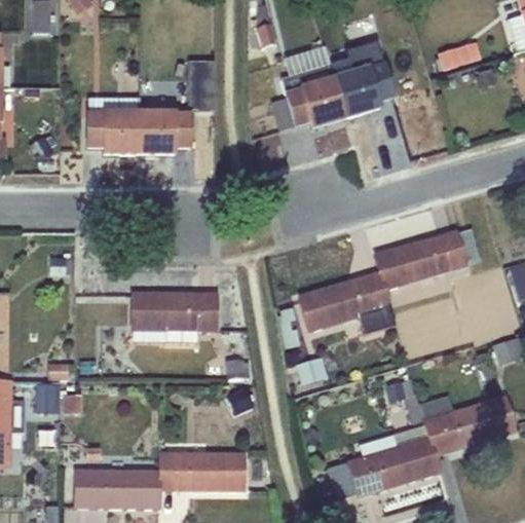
[(67,0),(77,14),(94,4),(90,0),(67,0)]
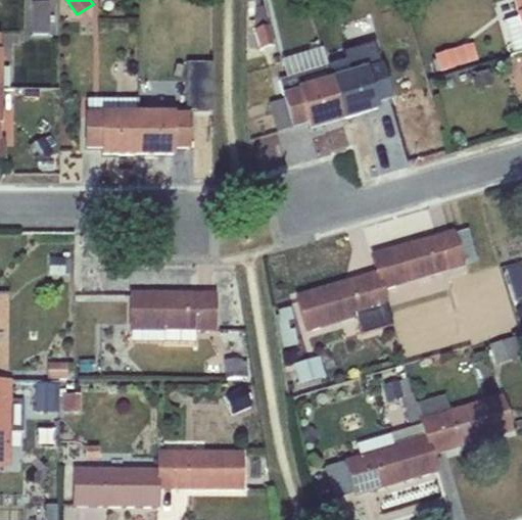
[(254,12),(254,28),(268,25),(262,5),(259,0),(247,0),(249,13),(254,12)]
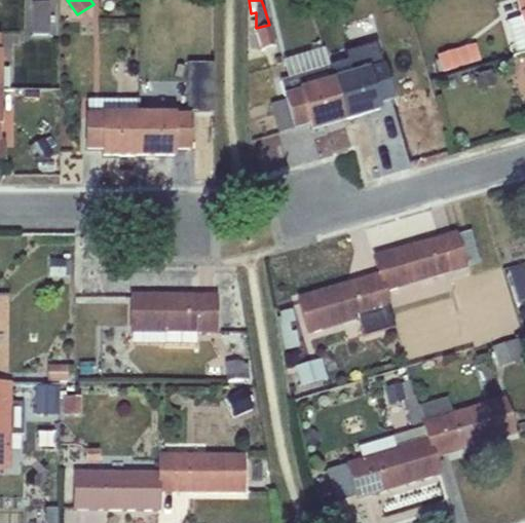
[(521,15),(507,20),(517,53),(524,50),(524,0),(517,0),(521,15)]
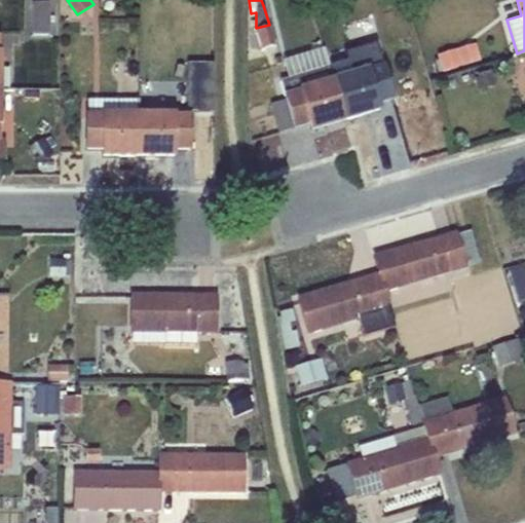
[(49,1),(34,1),(33,33),(49,34),(49,1)]
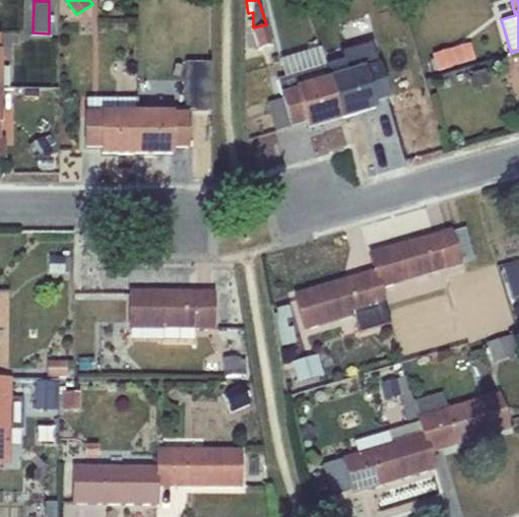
[(266,24),(253,27),(259,48),(271,44),(266,24)]
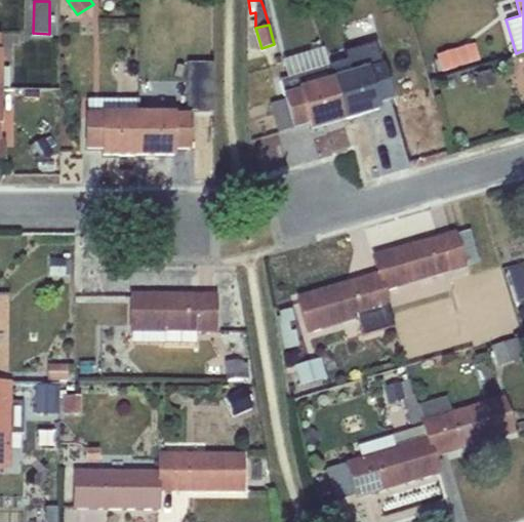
[(438,57),(434,58),(437,72),(481,58),(476,42),(437,53),(438,57)]
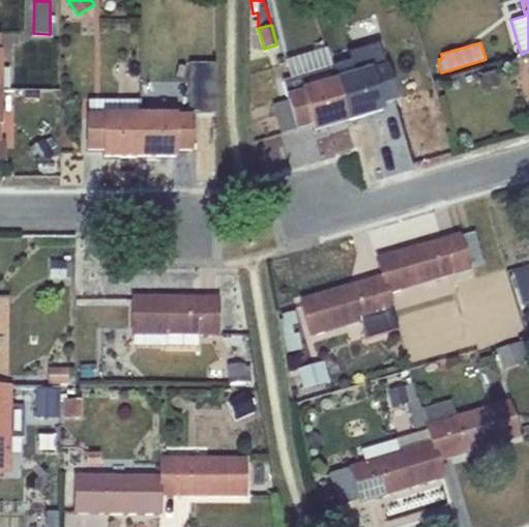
[(336,80),(348,119),(381,110),(380,103),(394,98),(379,44),(348,52),(350,58),(332,64),(336,80)]
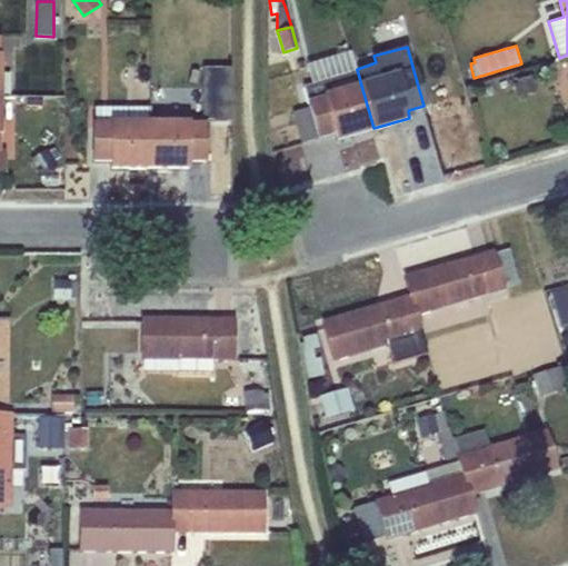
[(230,118),(230,67),(203,67),(203,118),(230,118)]
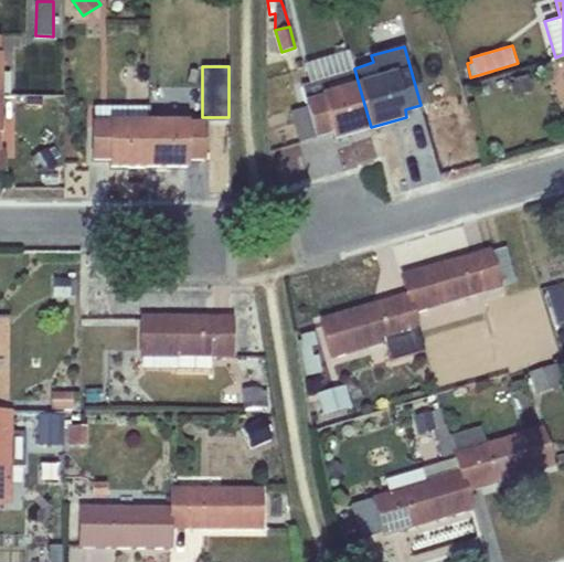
[(334,138),(371,127),(359,85),(353,70),(301,84),(308,106),(316,136),(332,131),(334,138)]
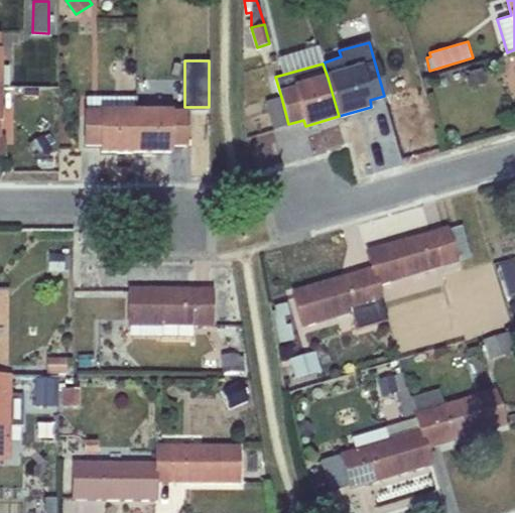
[(136,110),(136,96),(135,96),(135,97),(101,96),(101,113),(86,113),(85,145),(101,145),(101,151),(135,152),(136,110)]
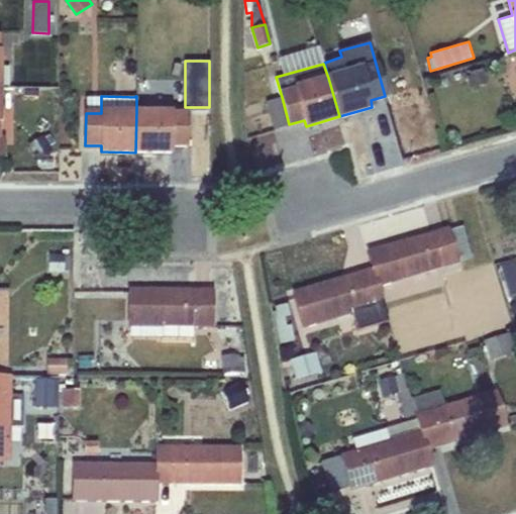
[(86,113),(101,113),(101,96),(86,96),(86,113)]
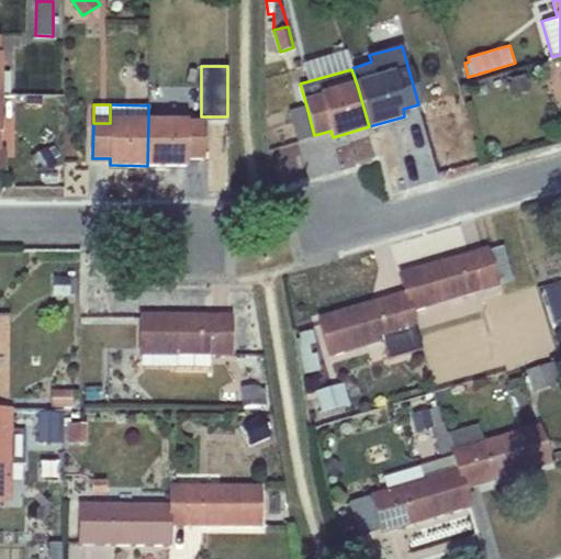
[(314,135),(306,105),(289,111),(298,140),(314,135)]
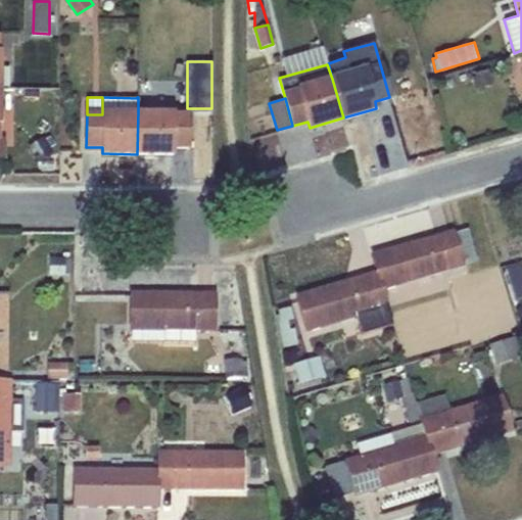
[(174,110),(138,111),(137,154),(172,154),(172,147),(187,147),(188,112),(174,112),(174,110)]
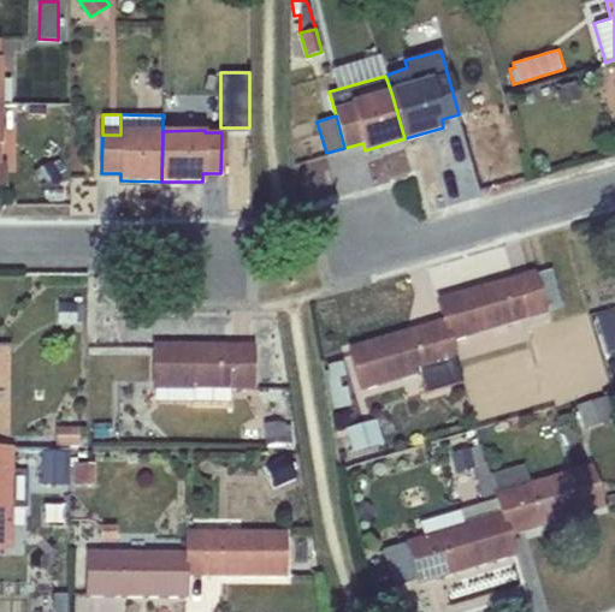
[(52,159),(34,170),(45,189),(63,178),(52,159)]
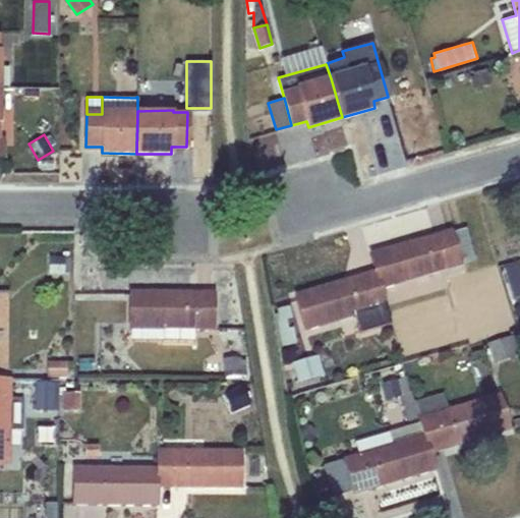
[(466,226),(451,231),(461,264),(476,259),(466,226)]
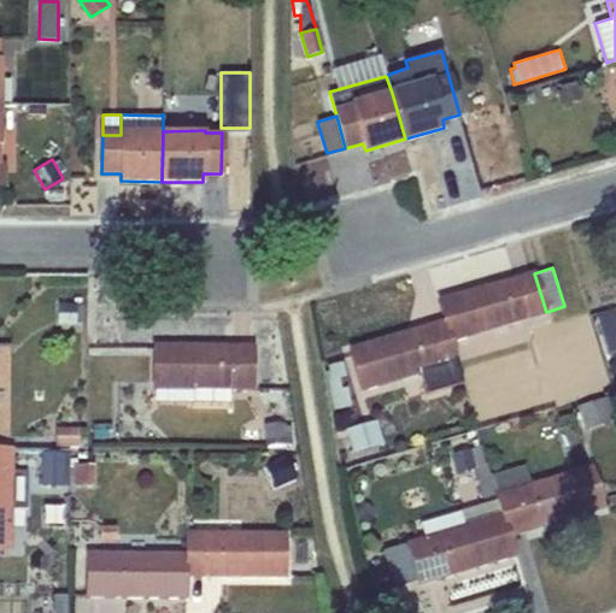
[(439,299),(445,319),(452,341),(546,314),(546,312),(534,273),(534,271),(439,299)]
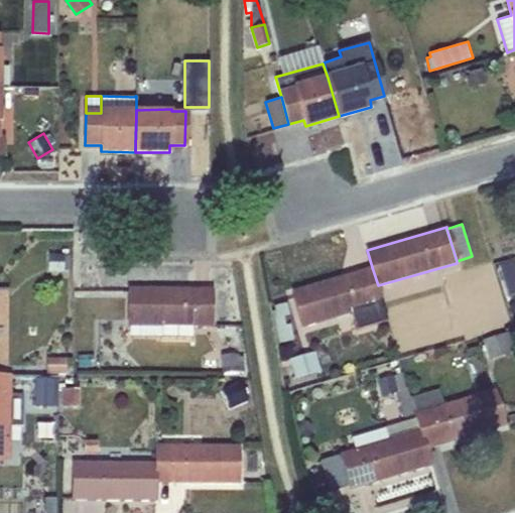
[(71,253),(49,253),(48,270),(63,270),(63,268),(70,269),(71,253)]
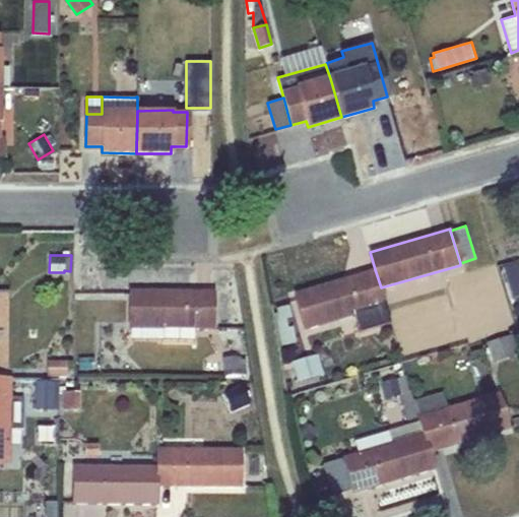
[(518,264),(517,259),(503,263),(510,287),(518,284),(518,264)]
